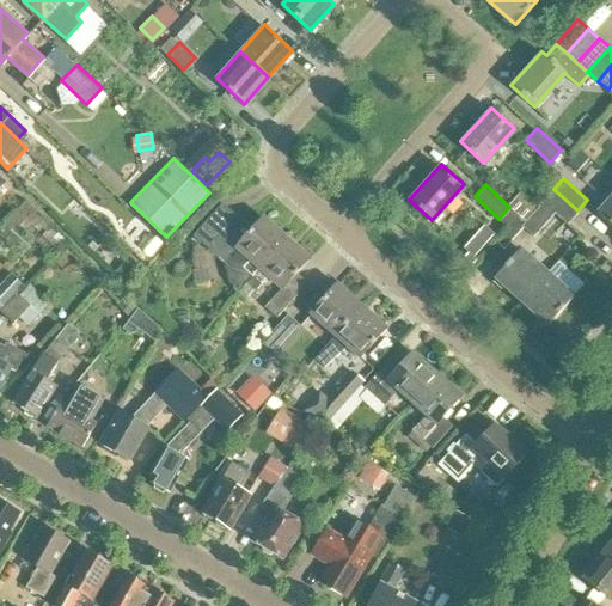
[(524,220),(538,204),(521,189),(507,204),(509,207),(518,214),(524,220)]
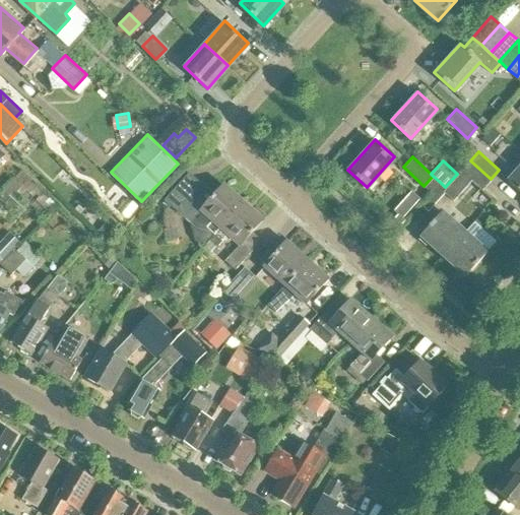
[(470,161),(462,170),(472,179),(482,188),(491,179),(470,161)]
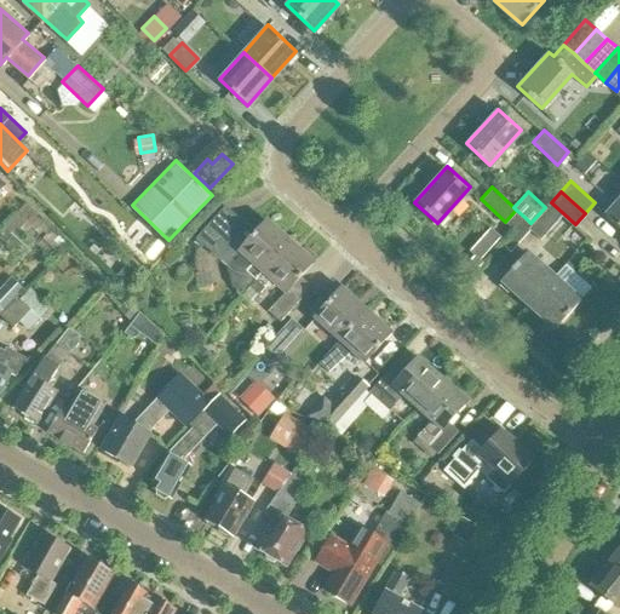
[(619,196),(606,213),(619,227),(619,196)]
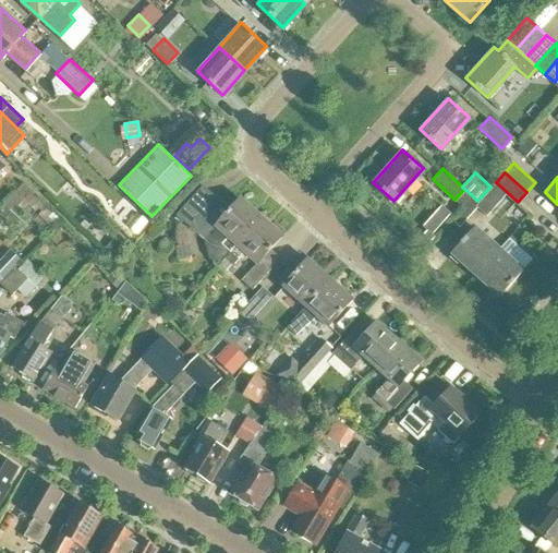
[(208,255),(218,263),(261,215),(240,196),(230,207),(203,182),(177,213),(216,248),(208,255)]
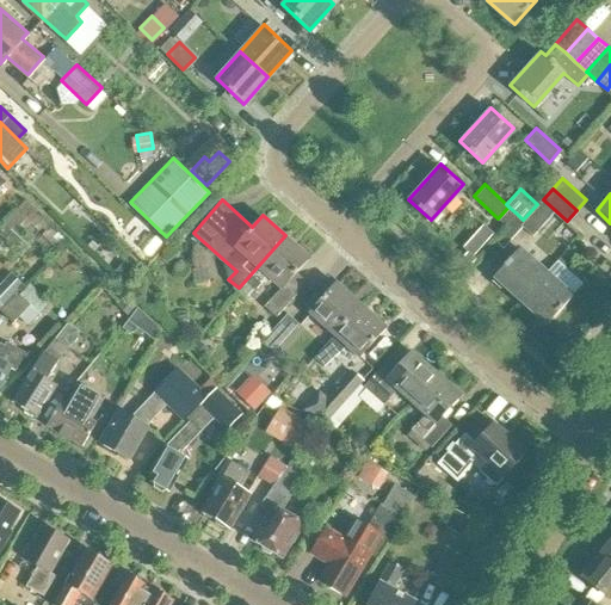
[(555,210),(543,199),(523,221),(520,223),(522,223),(532,234),(555,210)]
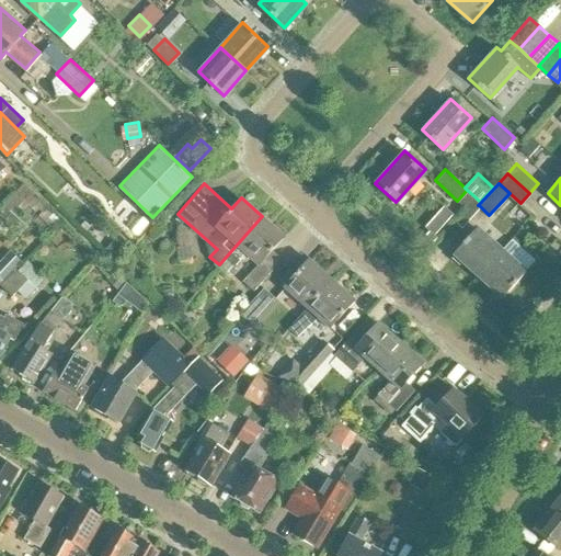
[(461,225),(479,205),(478,205),(480,203),(473,196),(454,218),(461,225)]
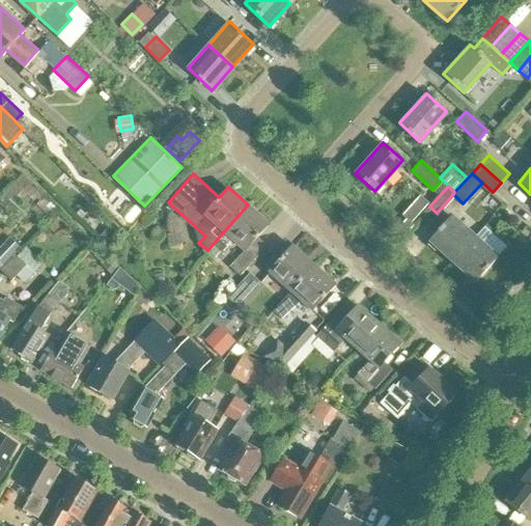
[(420,193),(402,213),(411,220),(428,200),(420,193)]
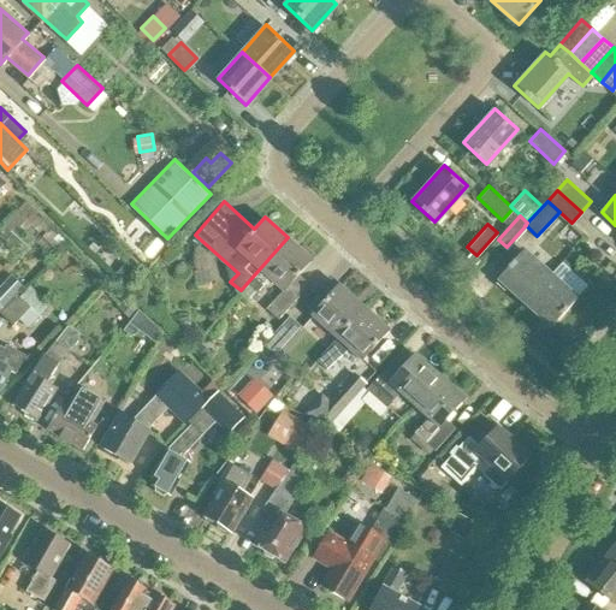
[(288,237),(241,290),(241,291),(249,282),(258,290),(270,276),(284,288),(267,307),(279,317),(309,282),(298,272),(311,258),(288,237)]
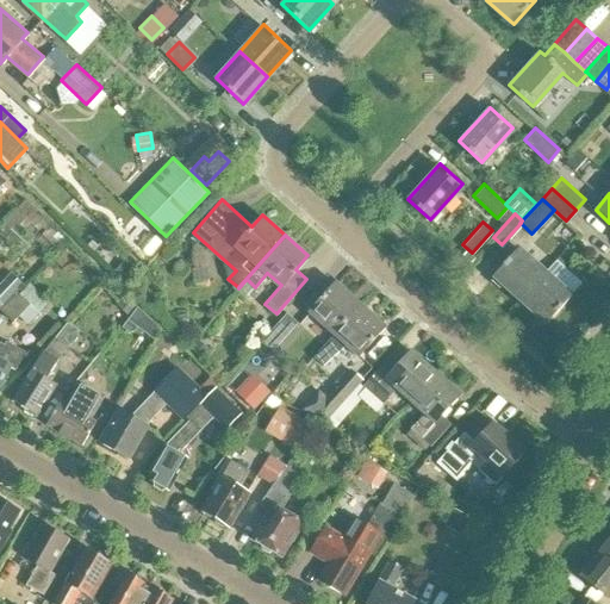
[(492,274),(520,298),(543,269),(517,247),(492,274)]
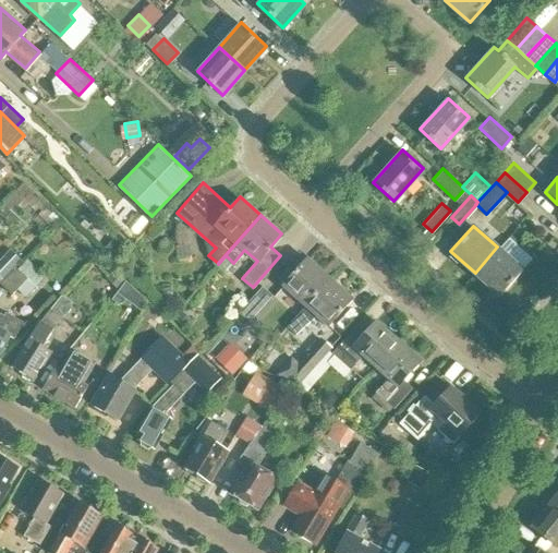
[(0,256),(0,277),(21,256),(10,247),(0,256)]
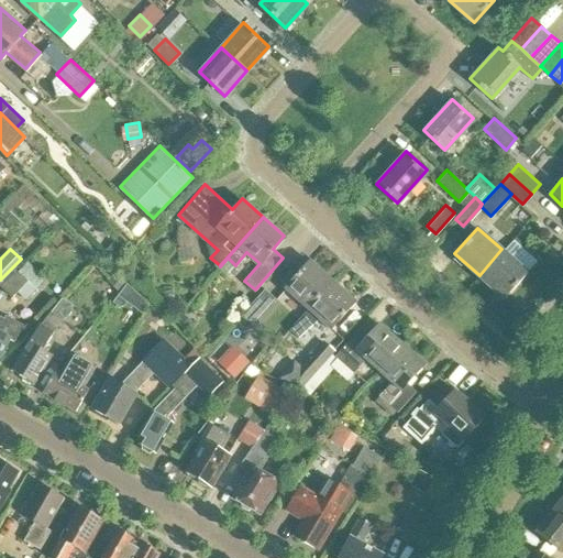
[(501,249),(479,275),(504,297),(527,271),(501,249)]
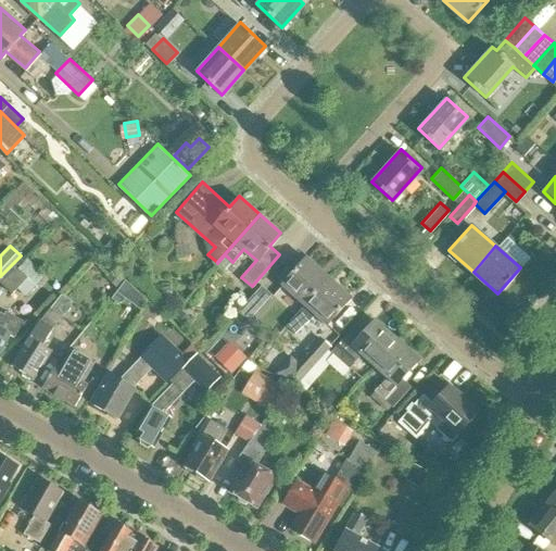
[(281,285),(303,303),(328,276),(306,257),(281,285)]
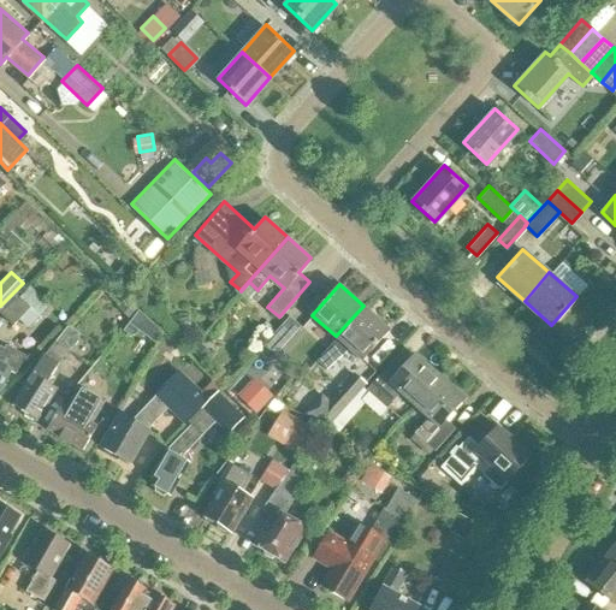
[(48,302),(29,285),(21,295),(18,292),(0,312),(13,324),(29,306),(37,313),(48,302)]
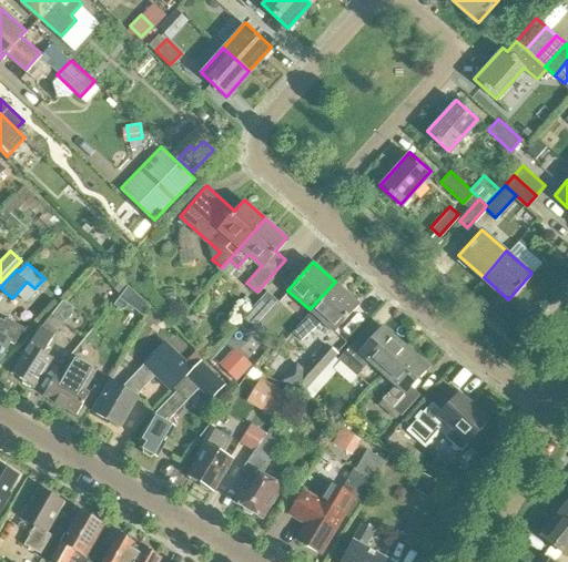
[(108,282),(119,289),(125,281),(115,273),(108,282)]
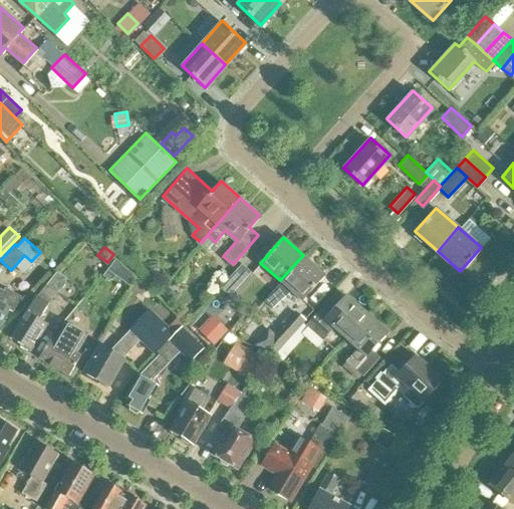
[(303,255),(280,280),(280,281),(264,299),(272,306),(291,290),(300,299),(323,273),(303,255)]
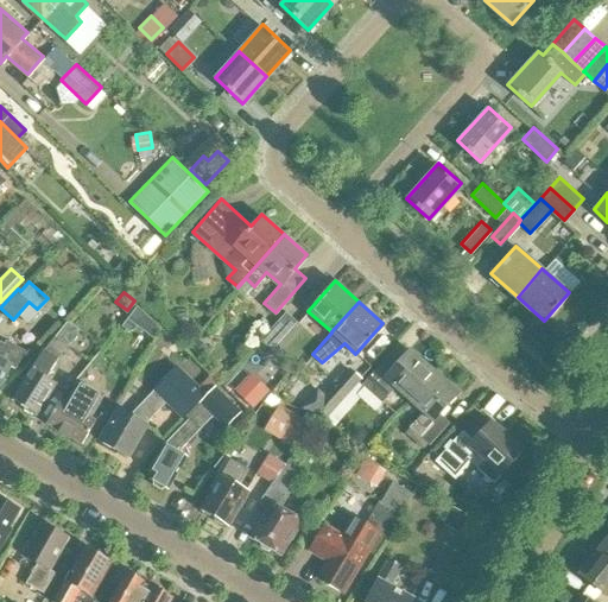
[(160,325),(138,304),(127,317),(154,336),(160,325)]
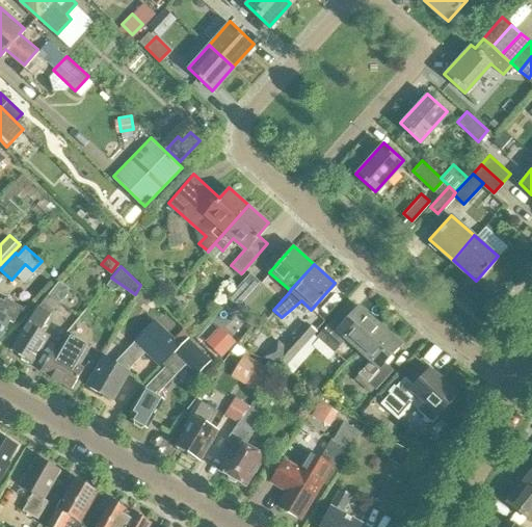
[(228,296),(238,305),(260,280),(250,271),(228,296)]
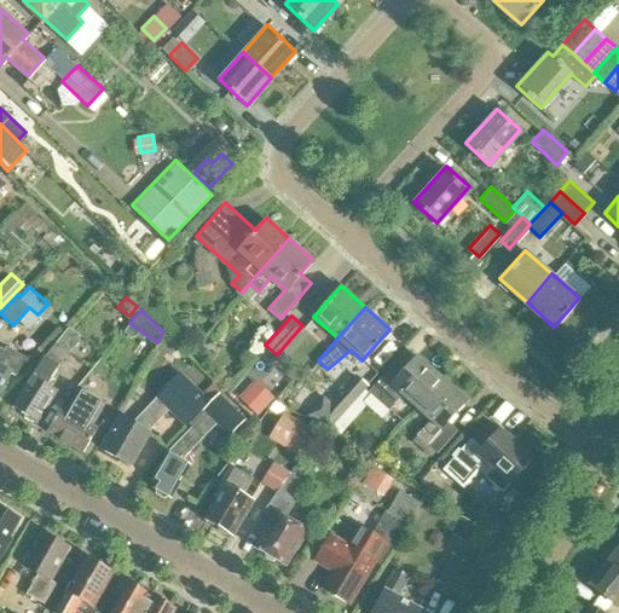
[(13,404),(25,412),(25,415),(30,418),(33,417),(38,420),(57,388),(47,382),(51,377),(55,376),(58,370),(57,366),(69,348),(56,341),(44,356),(13,404)]
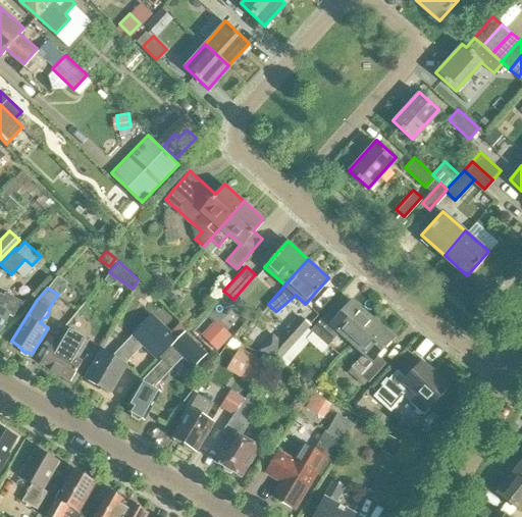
[(0,326),(8,312),(13,315),(21,300),(5,291),(4,294),(0,291),(0,326)]
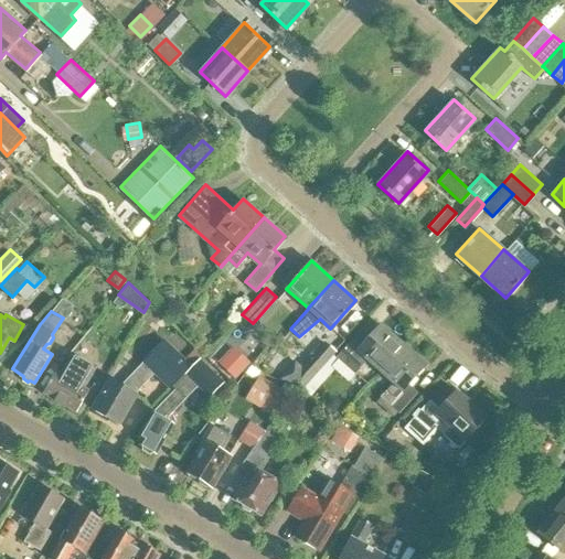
[(183,314),(178,321),(184,328),(191,321),(183,314)]
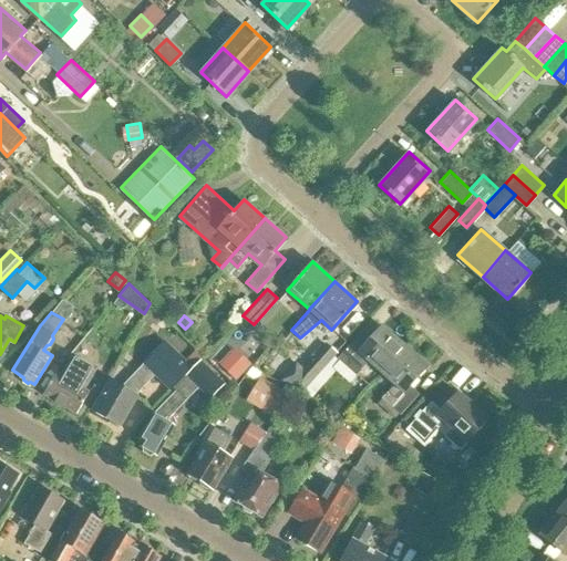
[(369,359),(381,371),(405,344),(383,324),(366,344),(356,335),(338,355),(356,373),(369,359)]
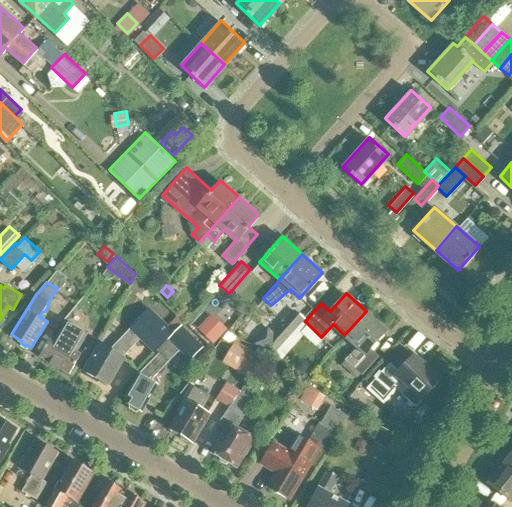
[(155,348),(170,333),(173,330),(148,307),(130,326),(131,326),(110,348),(100,342),(85,369),(108,382),(123,356),(122,355),(140,335),(154,349),(155,348)]
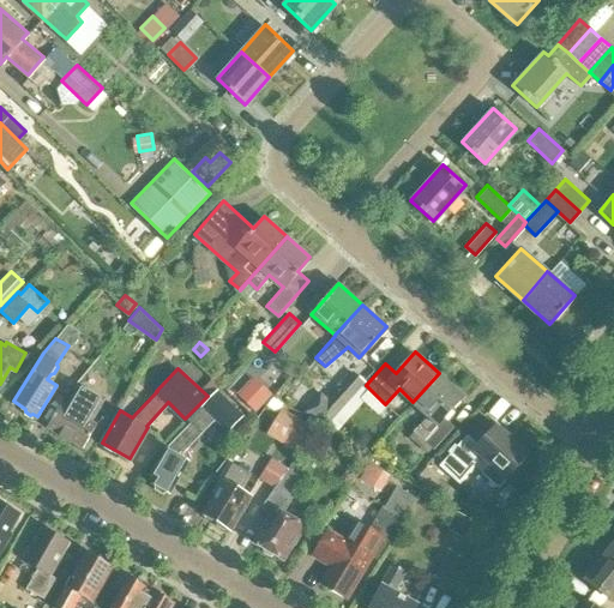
[(305,409),(329,422),(365,380),(354,371),(329,398),(321,391),(305,409)]
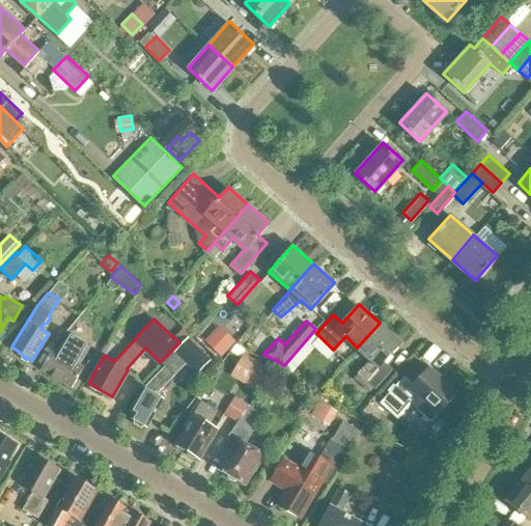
[(380,323),(357,348),(369,358),(357,371),(374,387),(392,368),(384,361),(400,342),(380,323)]
